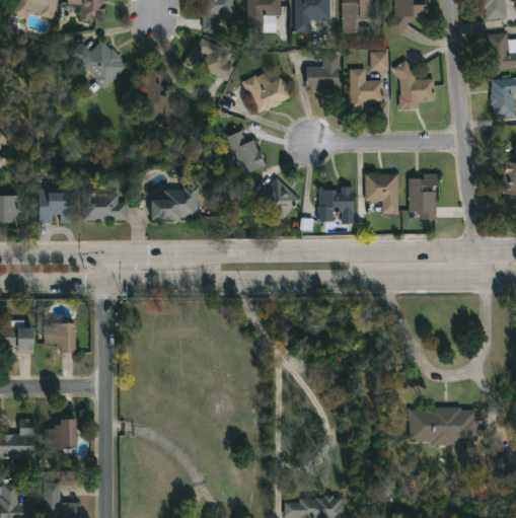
[(62,0),(58,19),(33,11),(31,18),(17,15),(20,0),(62,0)]
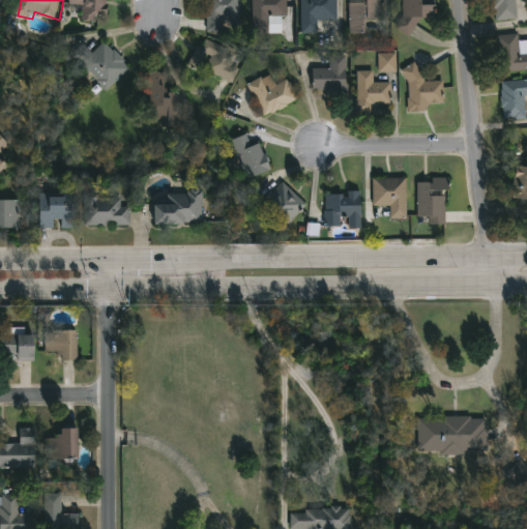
[(111,0),(110,16),(97,15),(96,22),(87,21),(88,12),(77,11),(78,4),(74,3),(74,0),(111,0)]
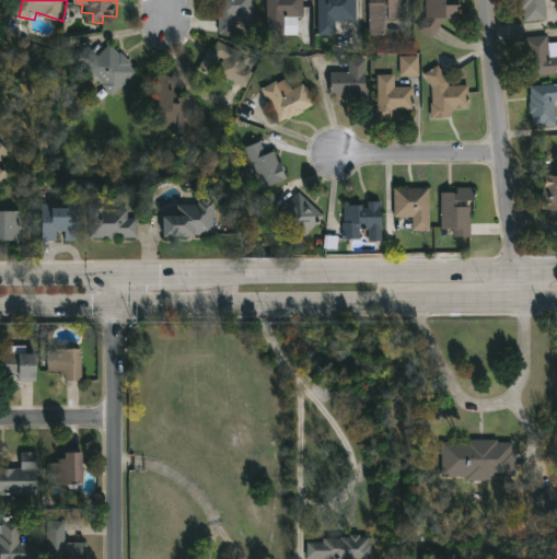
[(253,0),(253,26),(242,26),(242,19),(235,19),(236,33),(219,33),(218,0),(253,0)]
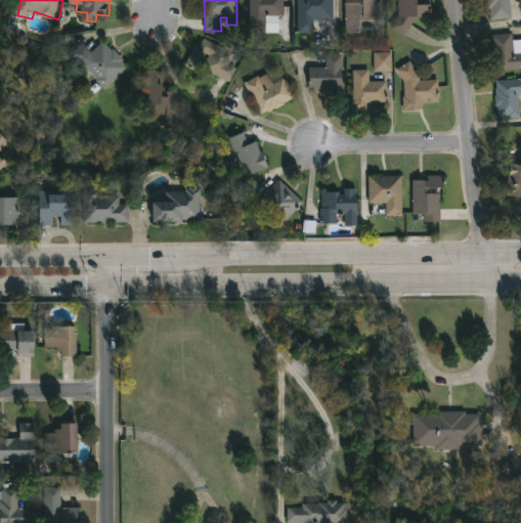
[(284,0),(284,15),(264,14),(264,34),(249,34),(249,0),(284,0)]
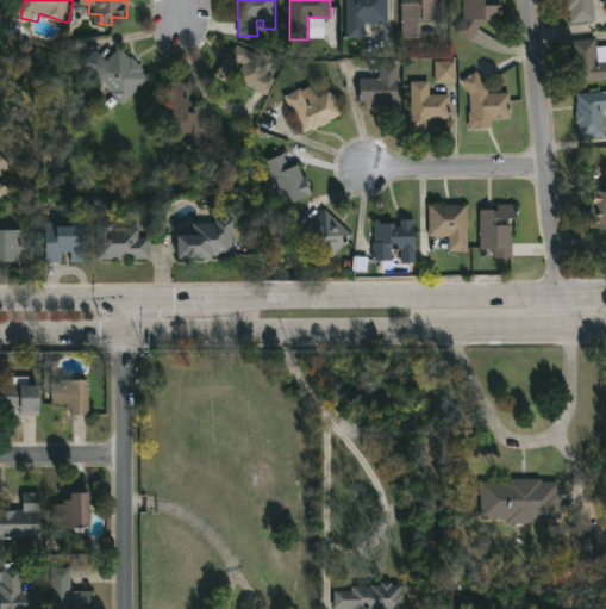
[(387,0),(387,23),(381,23),(381,38),(345,38),(345,0),(387,0)]
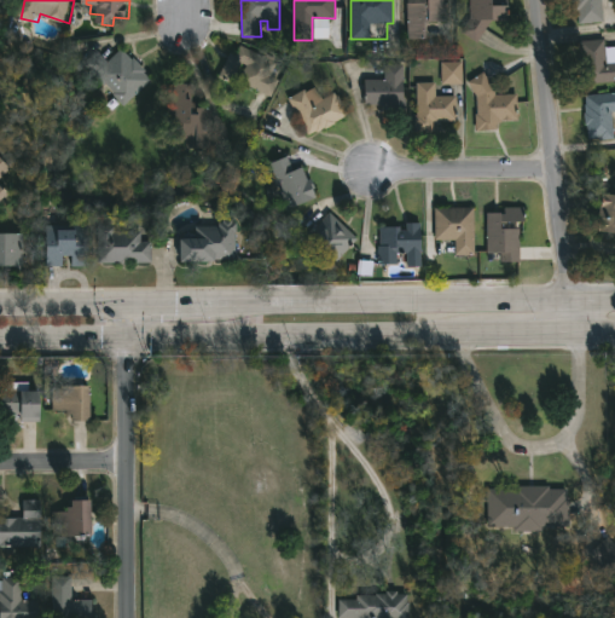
[(447,0),(448,22),(424,22),(424,39),(407,39),(404,0),(447,0)]
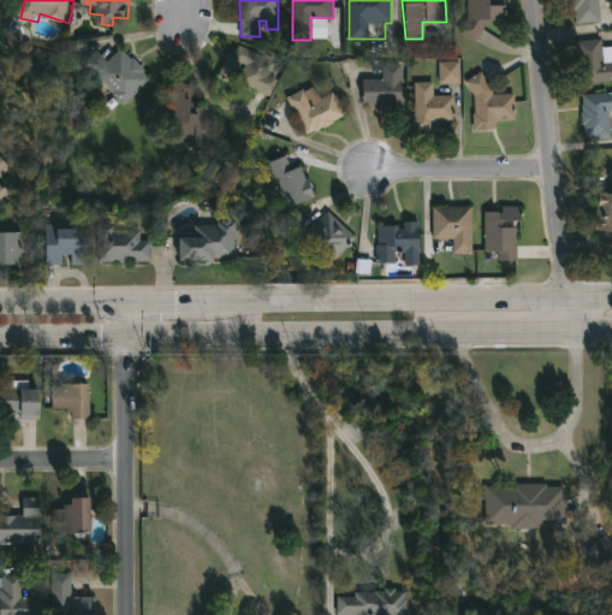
[(504,0),(503,19),(489,19),(474,42),(459,31),(468,17),(468,0),(504,0)]
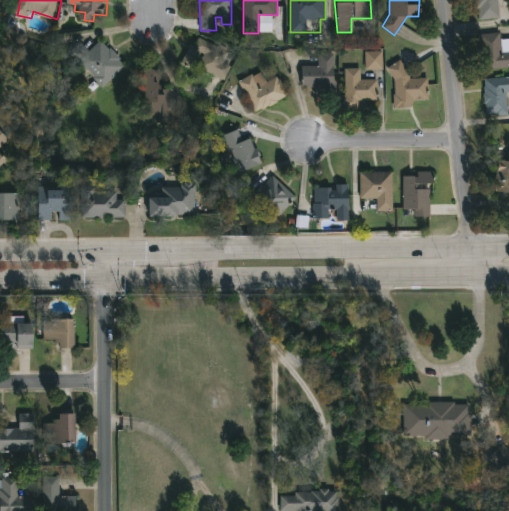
[(499,0),(501,18),(480,20),(479,9),(475,10),(474,0),(499,0)]
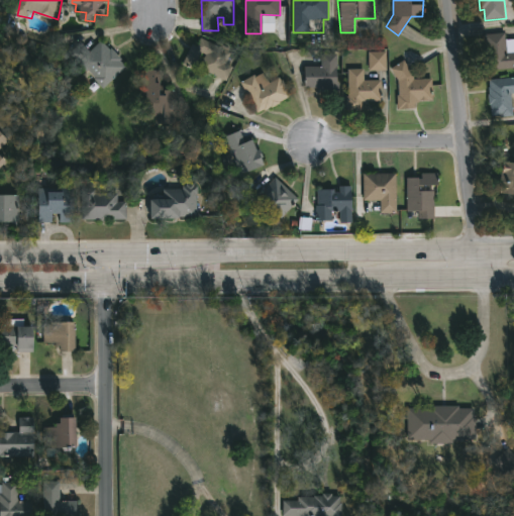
[(506,32),(507,39),(513,38),(513,66),(488,70),(485,34),(506,32)]
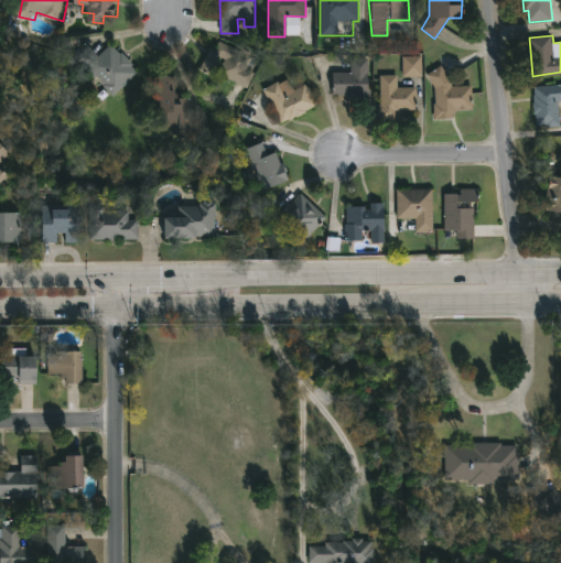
[(257,68),(248,88),(218,75),(226,58),(216,54),(222,41),(244,51),(239,61),(257,68)]
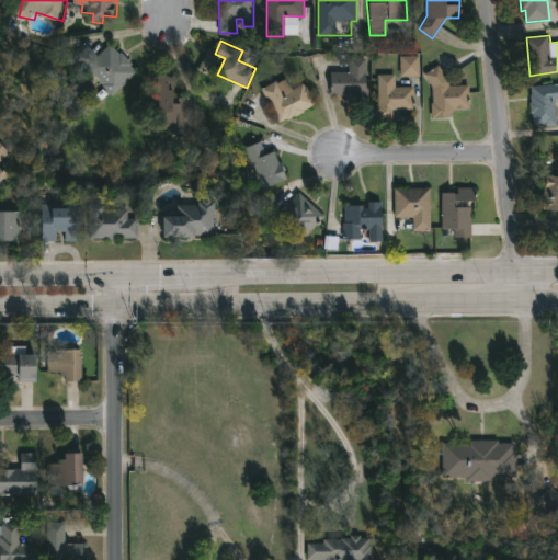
[(114,44),(125,55),(127,54),(137,64),(136,66),(141,71),(118,95),(81,59),(93,47),(103,57),(114,44)]
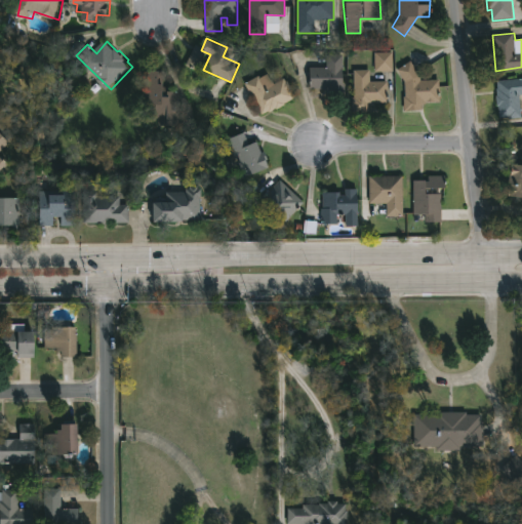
[(395,52),(376,52),(377,72),(395,71),(395,52)]
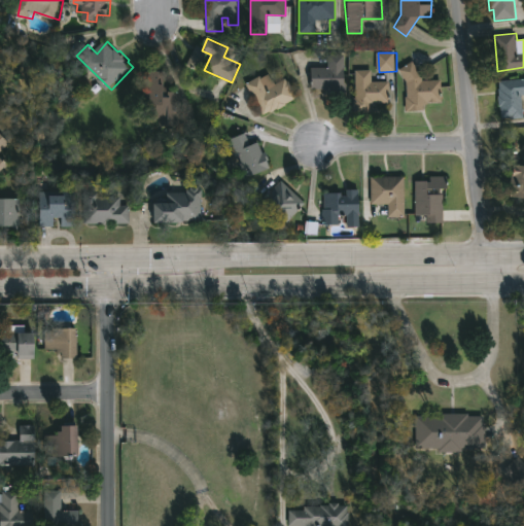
[(345,55),(343,83),(346,83),(346,97),(328,96),(328,90),(309,89),(310,67),(327,68),(328,54),(345,55)]
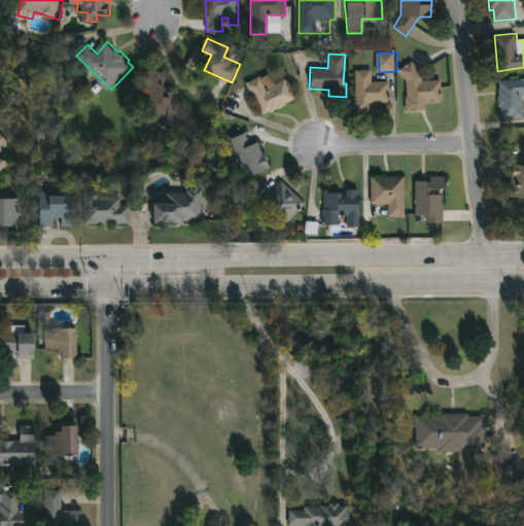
[(422,75),(422,80),(441,79),(441,102),(428,102),(427,104),(423,104),(423,111),(406,112),(405,97),(406,97),(407,82),(398,69),(413,61),(422,75)]
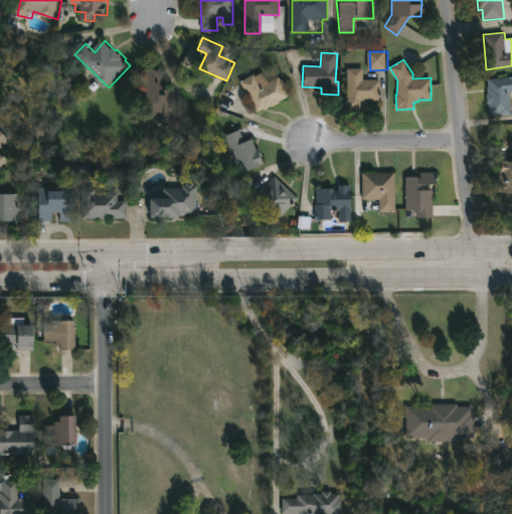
[(160,68),(161,91),(176,90),(176,123),(160,123),(160,116),(139,116),(139,72),(143,72),(143,68),(160,68)]
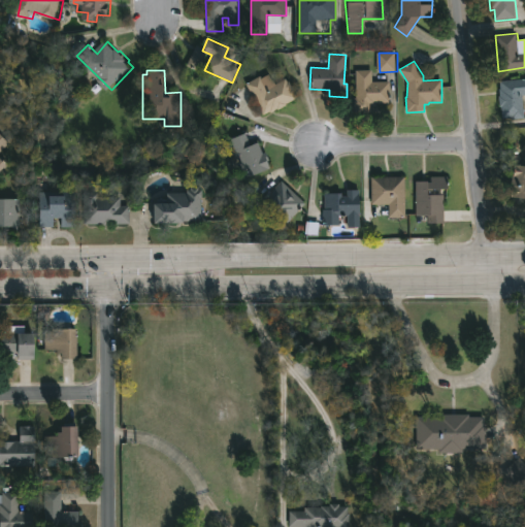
[(372,70),(372,81),(390,81),(390,103),(376,103),(376,105),(371,105),(371,112),(353,112),(353,98),(355,98),(355,70),(372,70)]
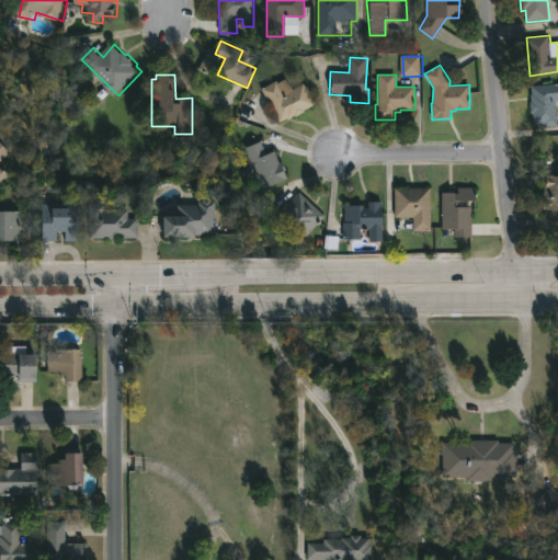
[(285,78),(292,90),(304,82),(306,87),(308,86),(312,93),(310,94),(316,103),(281,123),(261,88),(275,79),(277,82),(285,78)]
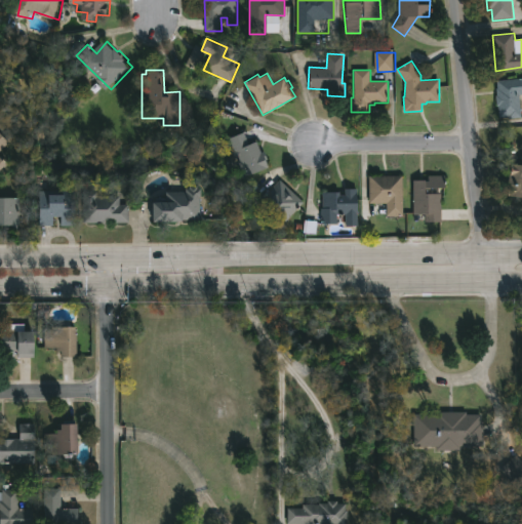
[(521,93),(520,93),(521,105),(521,117),(500,118),(496,95),(496,87),(499,87),(498,81),(521,77),(521,93)]
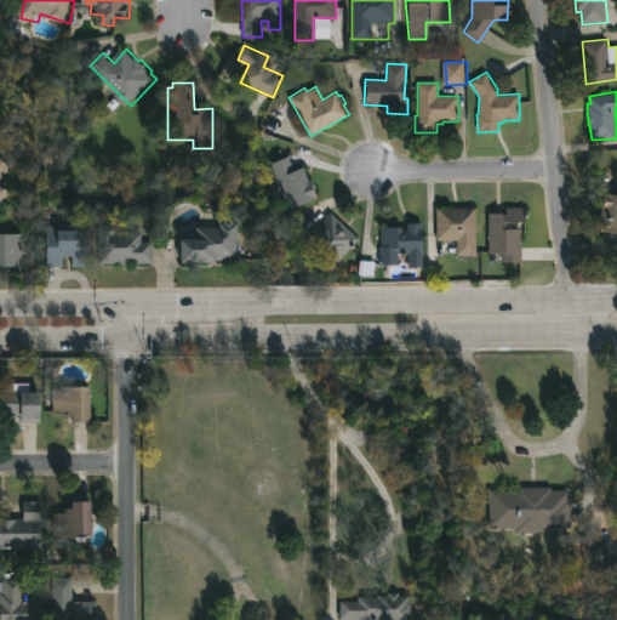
[(0,182),(0,187),(1,189),(6,185),(16,194),(0,208),(0,151),(16,168),(0,182)]
